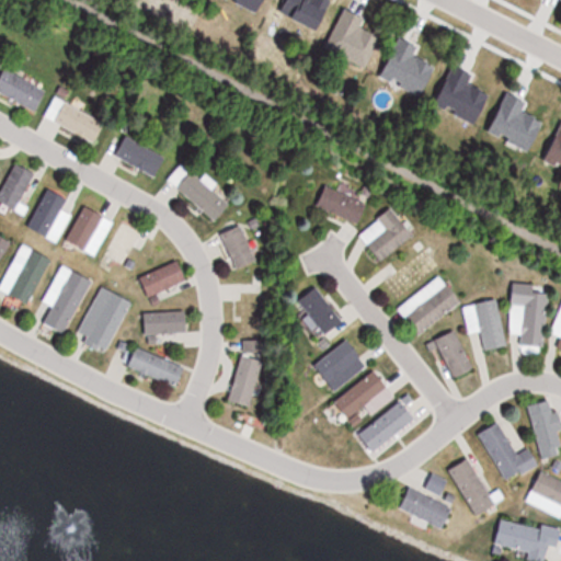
[(0,75),(0,91),(36,112),(47,92),(4,68),(0,75)]
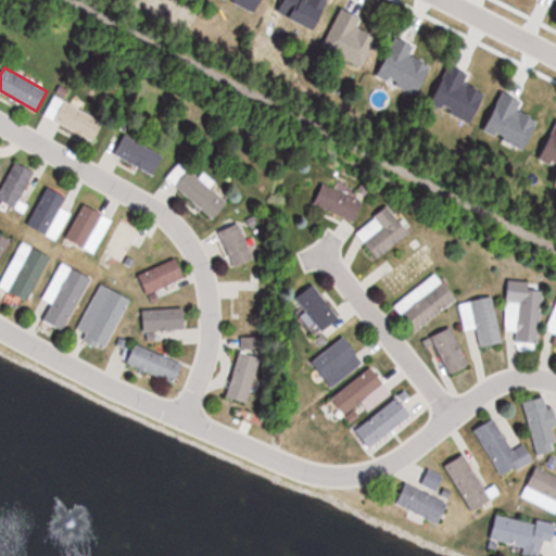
[(98,140),(106,118),(53,97),(45,118),(98,140)]
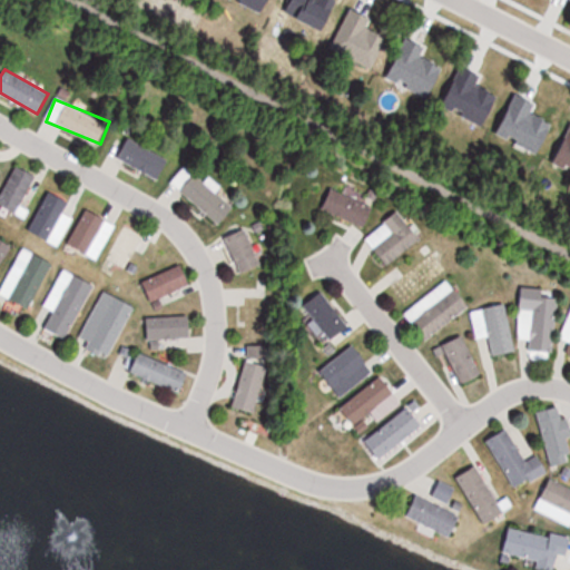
[(165,182),(175,159),(126,138),(117,161),(165,182)]
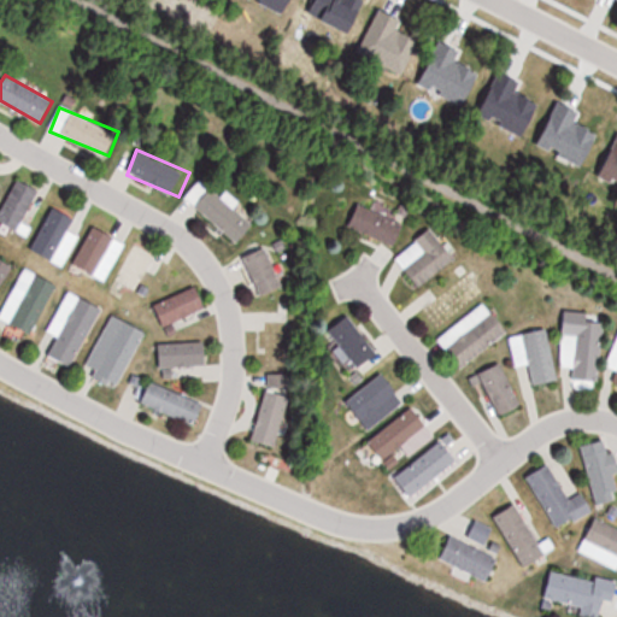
[(40,191),(18,178),(0,211),(0,222),(18,233),(40,191)]
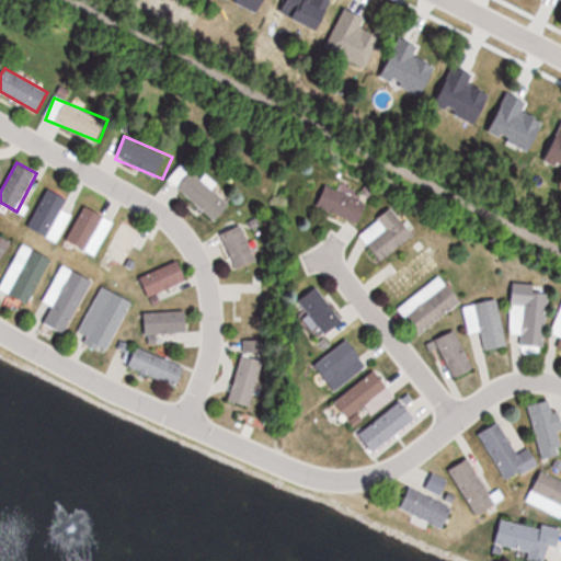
[(231,207),(185,162),(169,179),(214,225),(231,207)]
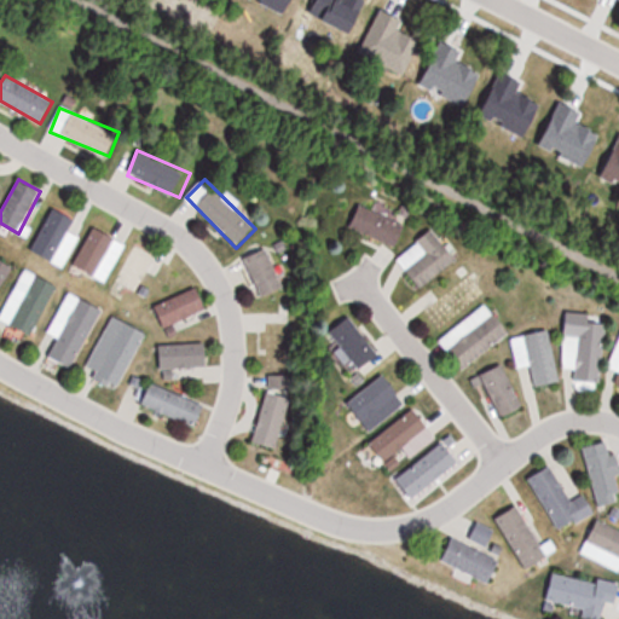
[(375,204),(372,209),(360,204),(351,230),(397,247),(409,217),(375,204)]
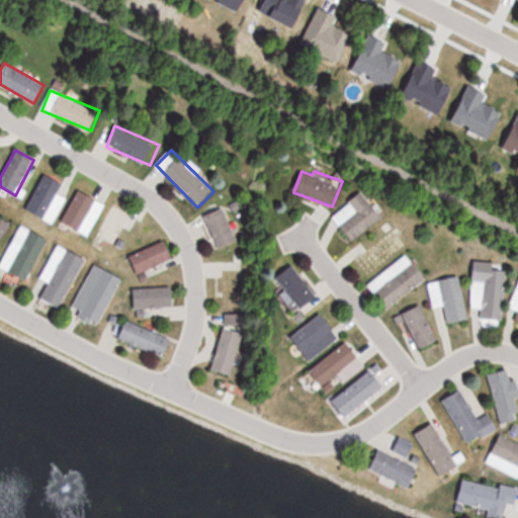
[(64,198),(58,195),(64,183),(41,174),(26,212),(54,224),(64,198)]
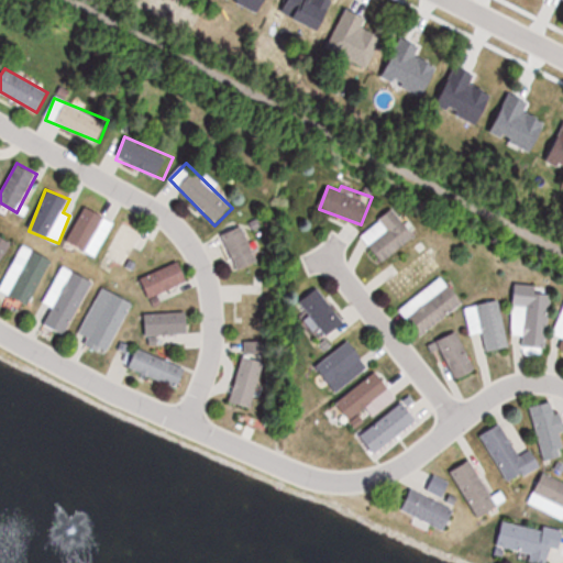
[(66,242),(97,257),(114,222),(84,207),(66,242)]
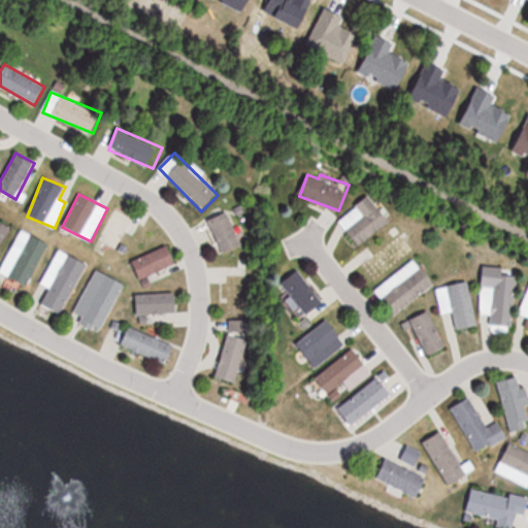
[(362,246),(390,218),(367,195),(338,224),(362,246)]
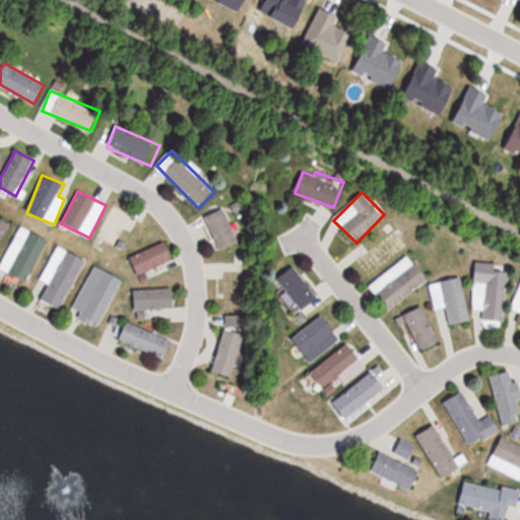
[(119,247),(132,213),(113,205),(100,239),(119,247)]
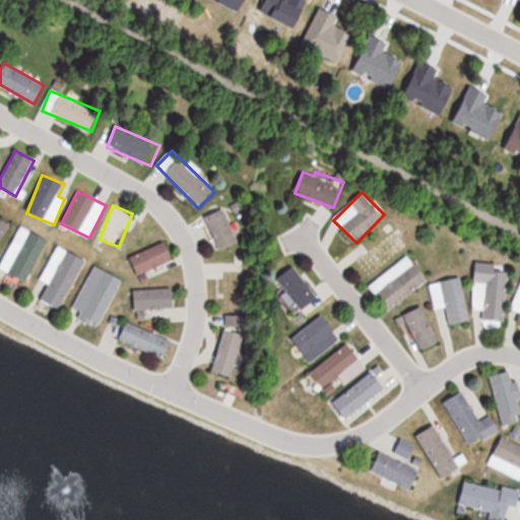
[(204,216),(220,251),(240,242),(224,207),(204,216)]
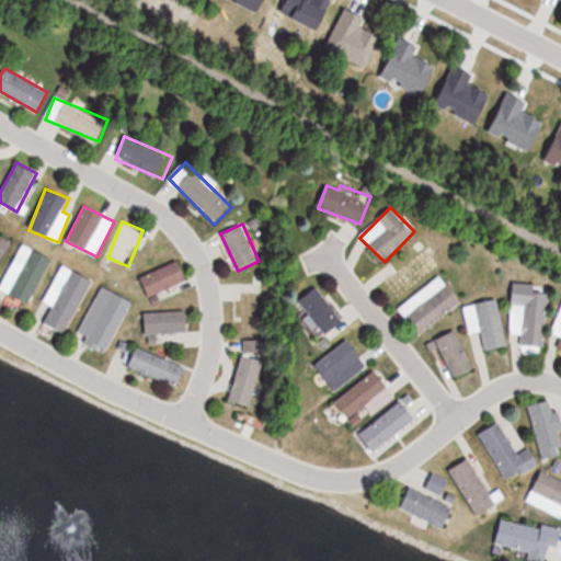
[(0,261),(11,242),(0,235),(0,261)]
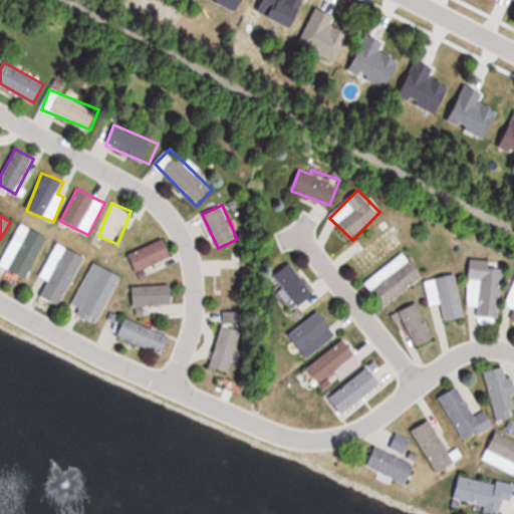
[(47,237),(20,224),(0,264),(0,265),(27,279),(47,237)]
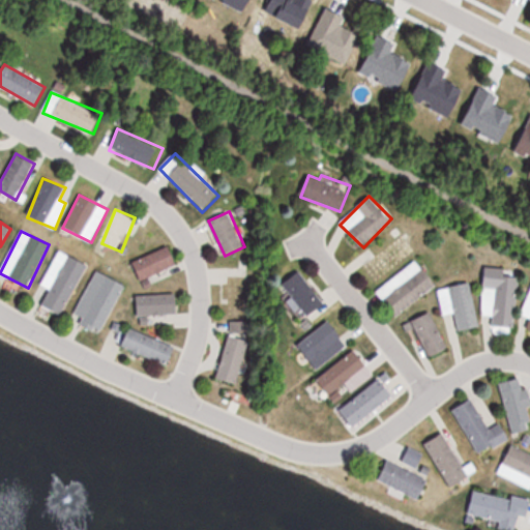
[(418,249),(404,232),(363,266),(378,284),(418,249)]
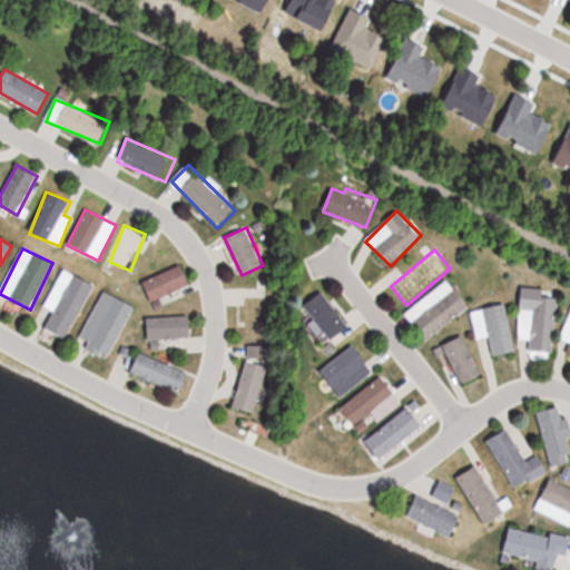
[(192,288),(184,266),(143,281),(150,303),(192,288)]
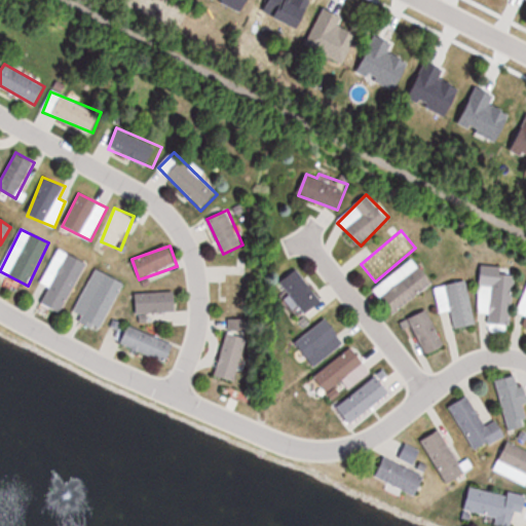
[(49,288),(42,304),(64,313),(86,262),(57,250),(41,285),(49,288)]
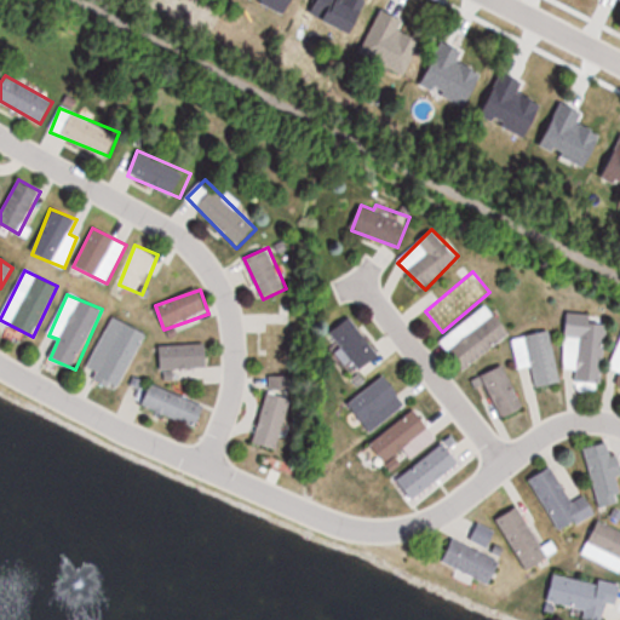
[(464,369),(510,334),(488,304),(441,340),(464,369)]
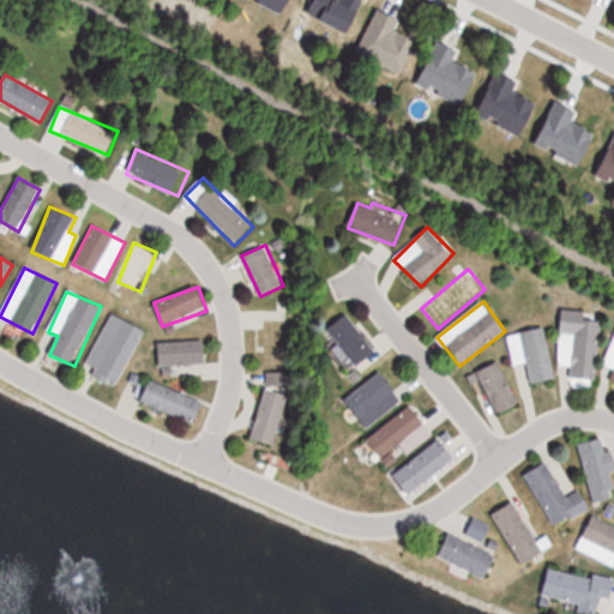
[(600,312),(560,309),(558,366),(572,367),(571,379),(596,379),(600,312)]
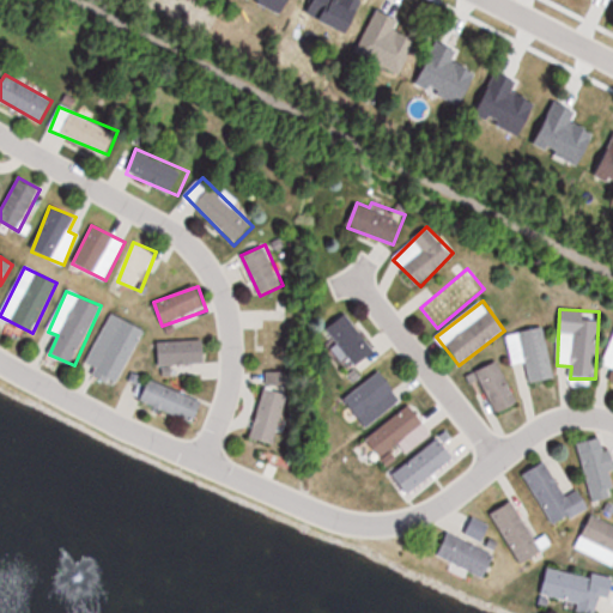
[(86,368),(119,383),(145,329),(113,314),(86,368)]
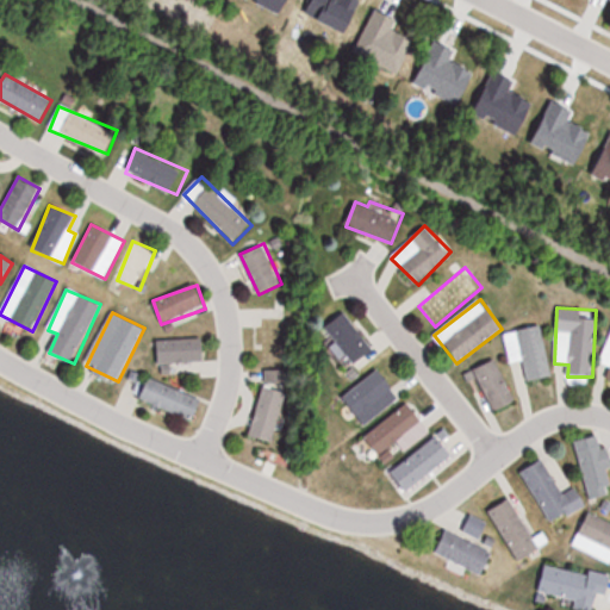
[(355,365),(374,349),(344,313),(327,329),(355,365)]
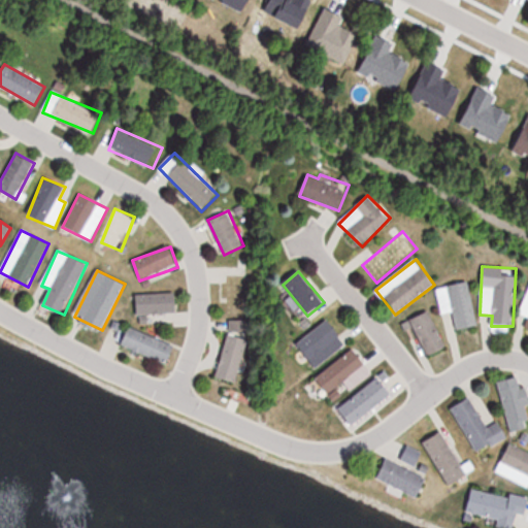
[(477,326),(469,282),(436,288),(441,315),(453,312),(456,330),(477,326)]
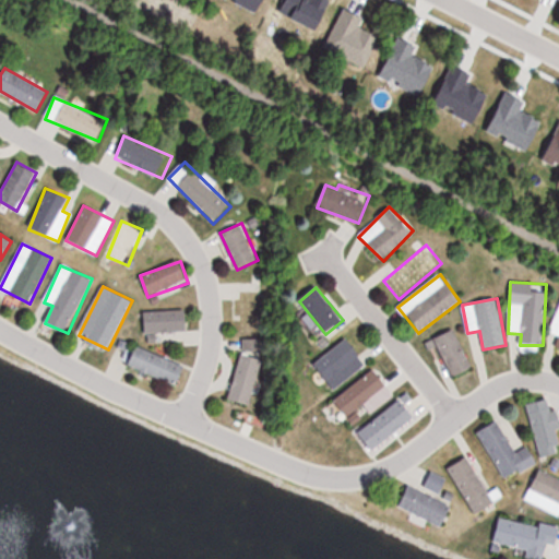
[(188,332),(188,312),(144,312),(144,332),(188,332)]
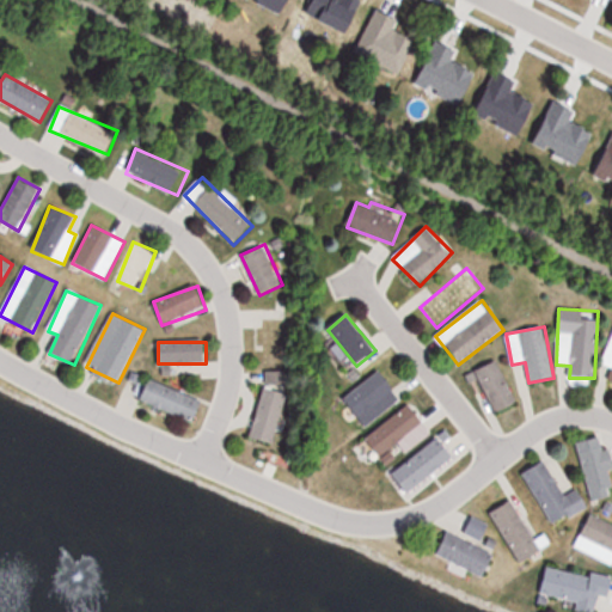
[(518,404),(497,360),(475,371),(495,415),(518,404)]
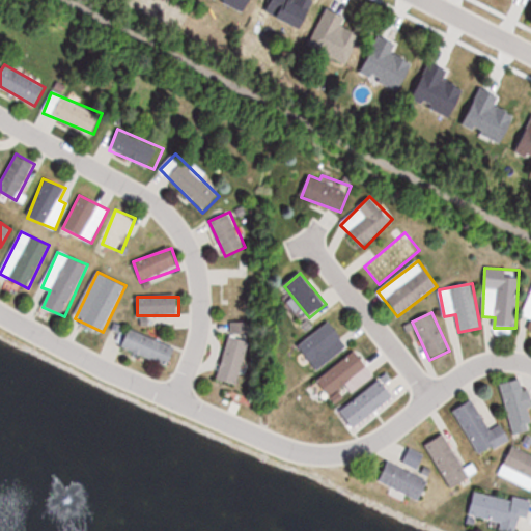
[(254,326),(231,322),(218,382),(241,387),(254,326)]
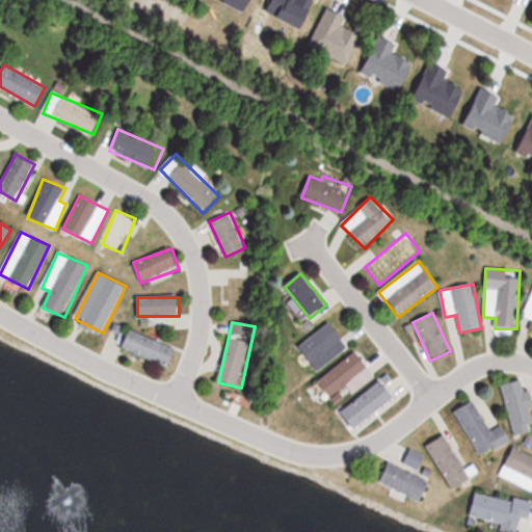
[(336,345),(343,340),(331,323),(299,346),(317,371),(342,353),(336,345)]
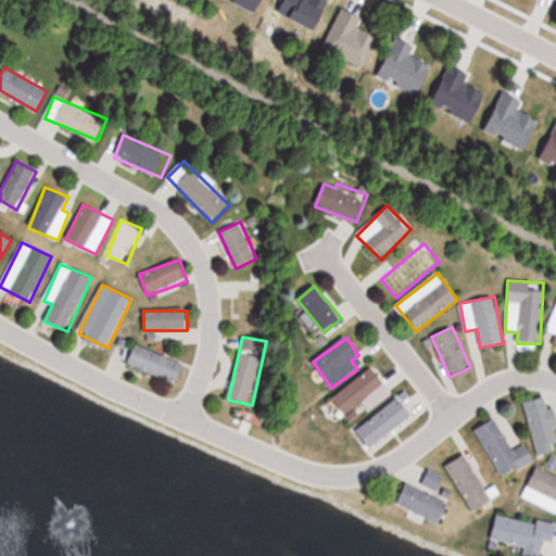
[(127,366),(177,383),(185,363),(135,345),(127,366)]
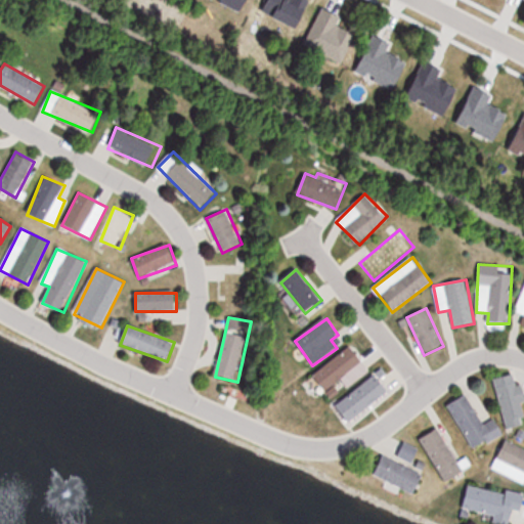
[(335,386),(364,363),(351,346),(313,375),(331,399),(340,392),(335,386)]
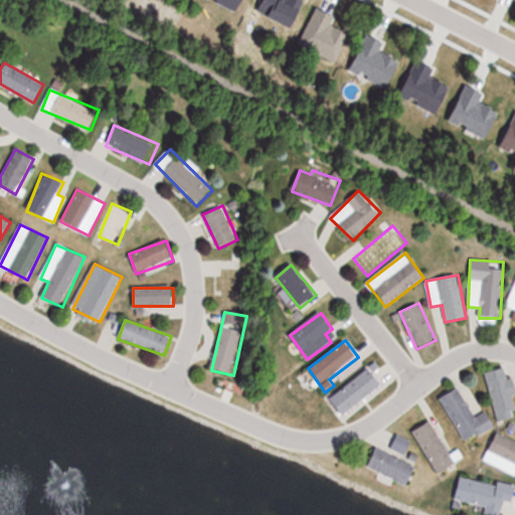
[(382,385),(368,367),(330,398),(344,415),(382,385)]
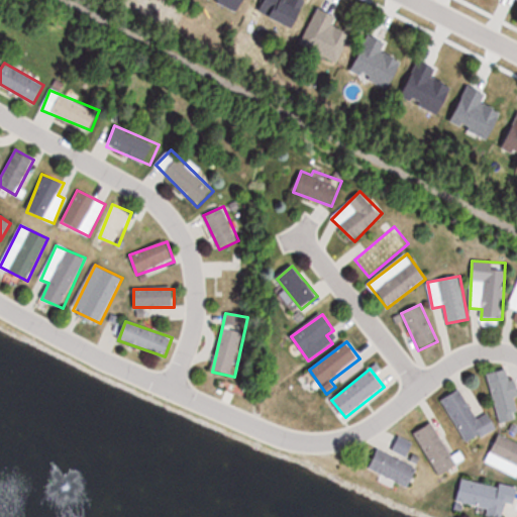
[(516,418),(516,397),(512,376),(489,382),(500,423),(516,418)]
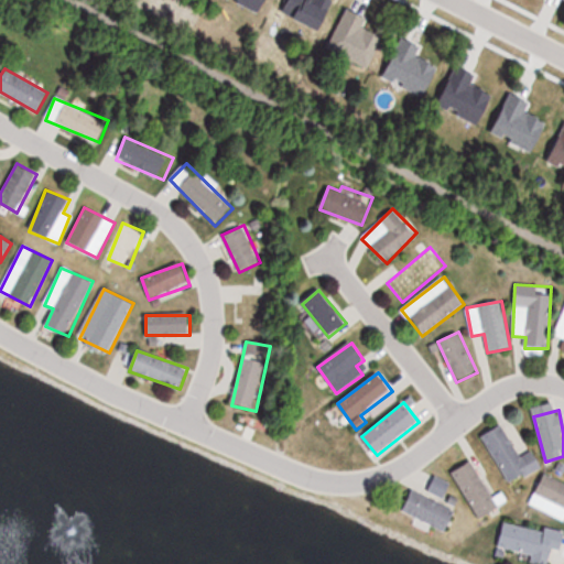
[(481,436),(510,485),(542,466),(533,452),(522,458),(502,424),(481,436)]
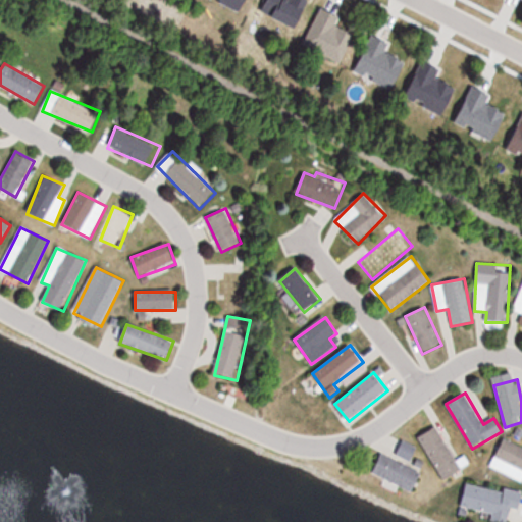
[(462,470),(438,426),(418,436),(441,480),(462,470)]
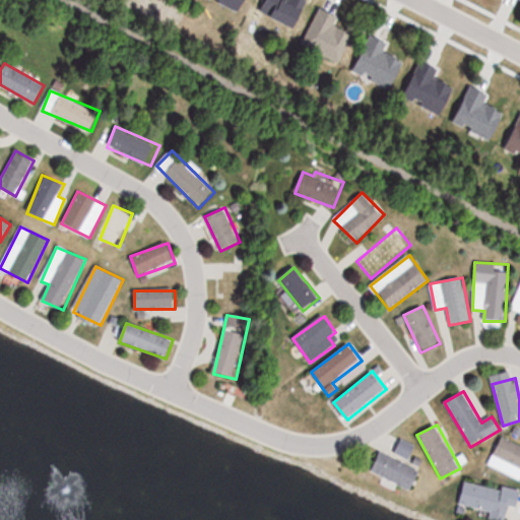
[(519,478),(519,445),(501,437),(489,465),(519,478)]
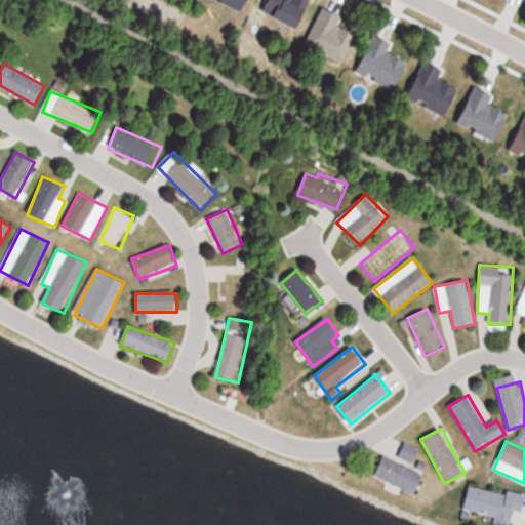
[(413,463),(419,450),(405,443),(399,455),(413,463)]
